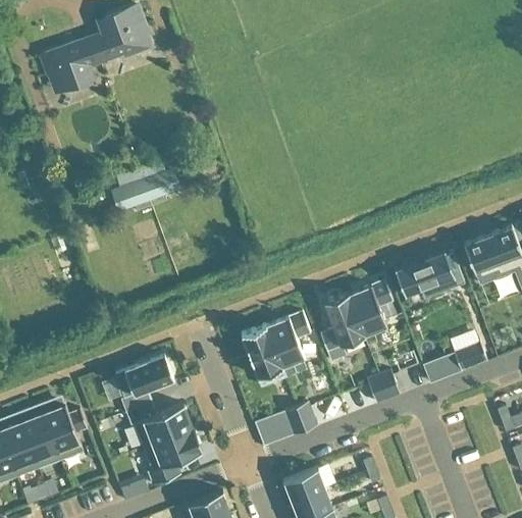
[(151,49),(137,7),(97,20),(100,32),(89,36),(99,64),(123,56),(124,58),(151,49)]
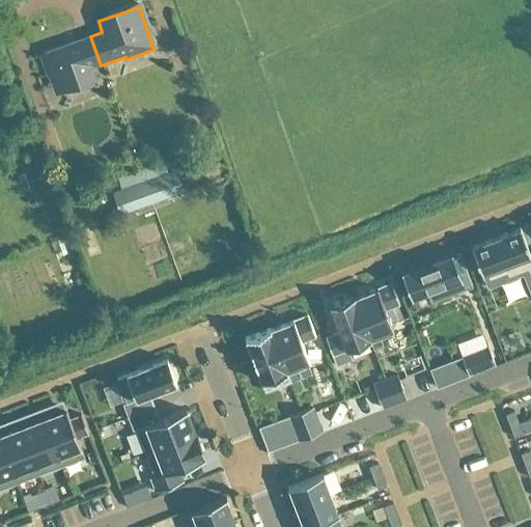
[(80,44),(39,57),(47,79),(49,79),(54,95),(92,83),(88,70),(101,65),(90,36),(78,40),(80,44)]
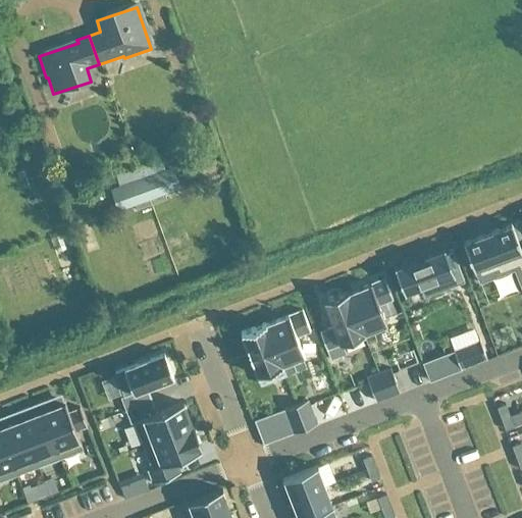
[(0,99),(9,97),(3,78),(0,79),(0,99)]
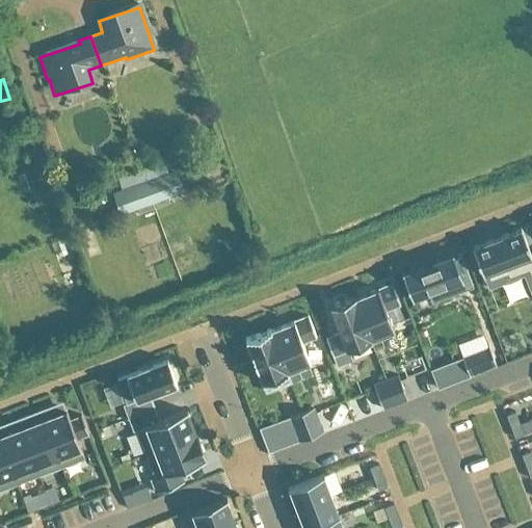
[(165,168),(141,177),(153,207),(185,195),(179,175),(169,178),(165,168)]
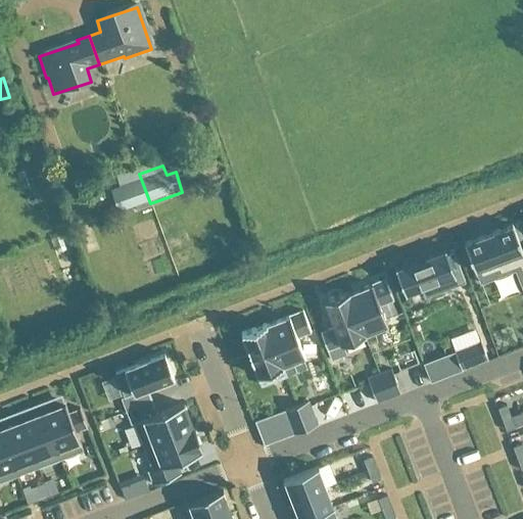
[(121,213),(150,203),(139,174),(120,180),(123,190),(113,193),(121,213)]
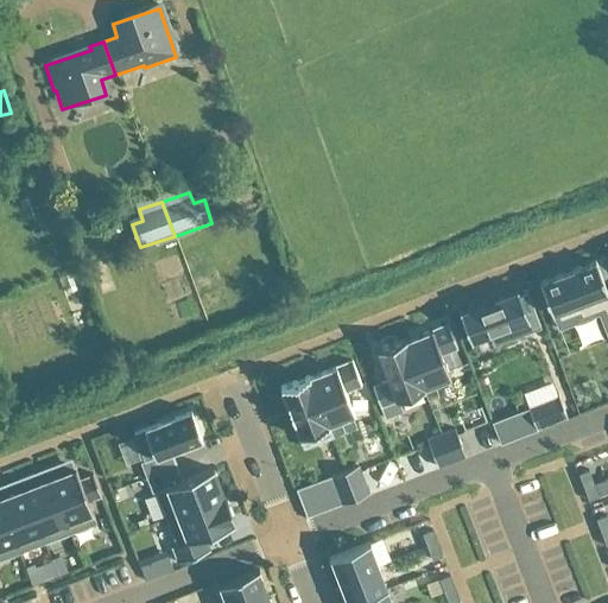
[(542,284),(539,284),(552,317),(553,317),(553,316),(574,309),(578,324),(599,317),(607,341),(607,292),(607,293),(595,264),(594,264),(594,265),(575,272),(575,271),(572,272),(563,275),(559,277),(561,277),(542,284)]
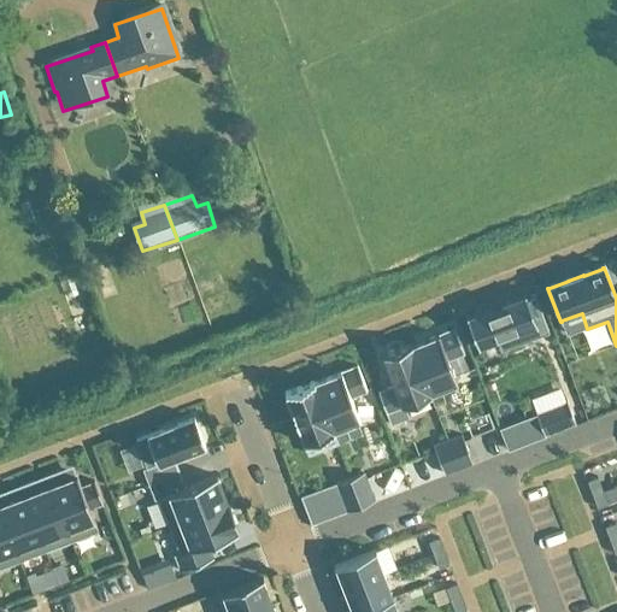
[(466,318),(465,319),(477,349),(495,342),(500,354),(548,336),(534,299),(527,302),(524,296),(523,296),(523,298),(468,319),(466,318)]
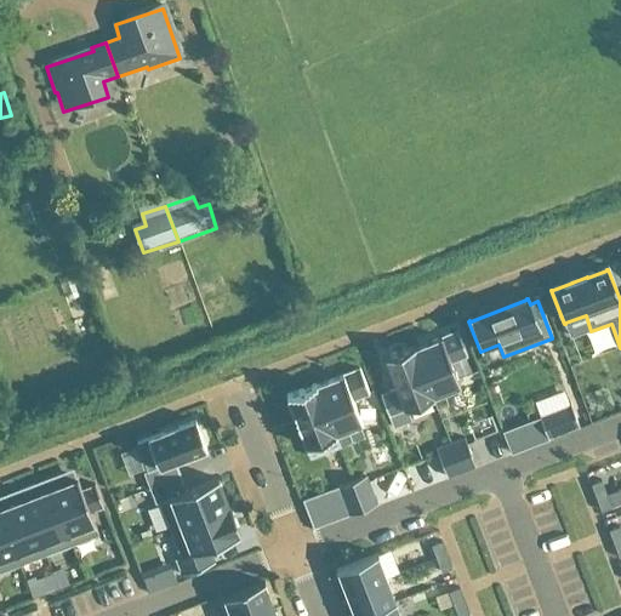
[(415,351),(414,351),(432,400),(437,412),(448,408),(443,395),(460,388),(451,364),(467,358),(459,334),(415,351)]
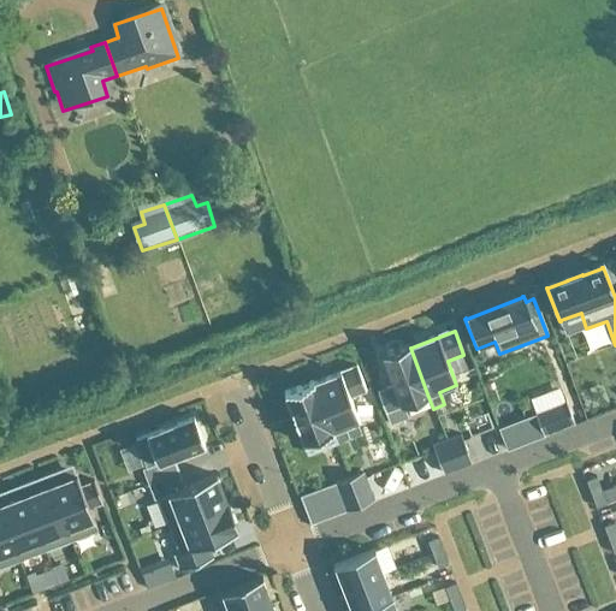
[(394,389),(377,395),(385,415),(390,427),(408,420),(403,408),(428,397),(410,348),(412,348),(410,345),(381,357),(394,389)]
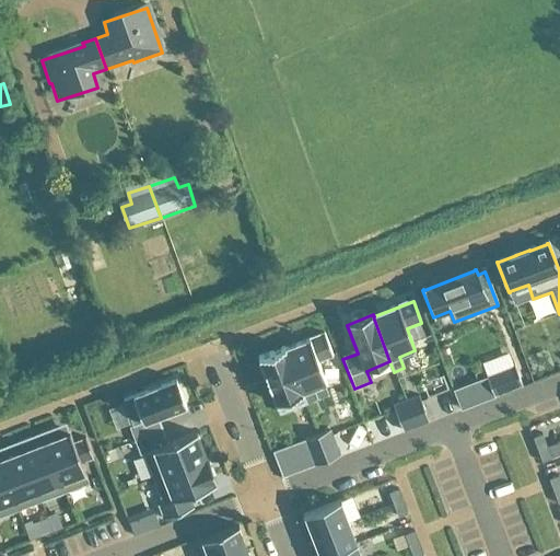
[(324,335),(284,350),(302,394),(326,384),(317,363),(333,357),(324,335)]
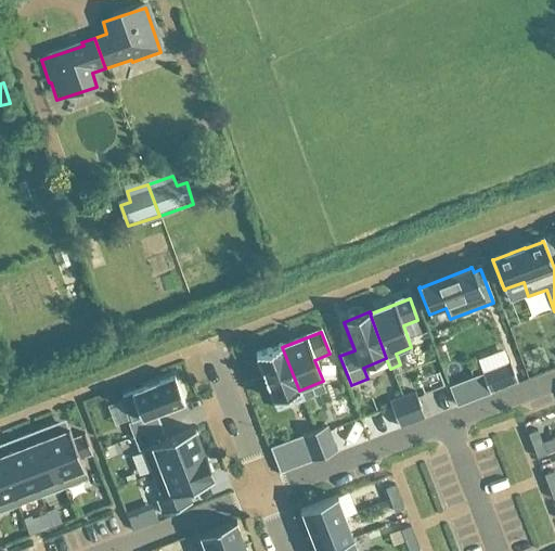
[(282,346),(256,356),(278,412),(304,401),(299,391),(282,347),(282,346)]
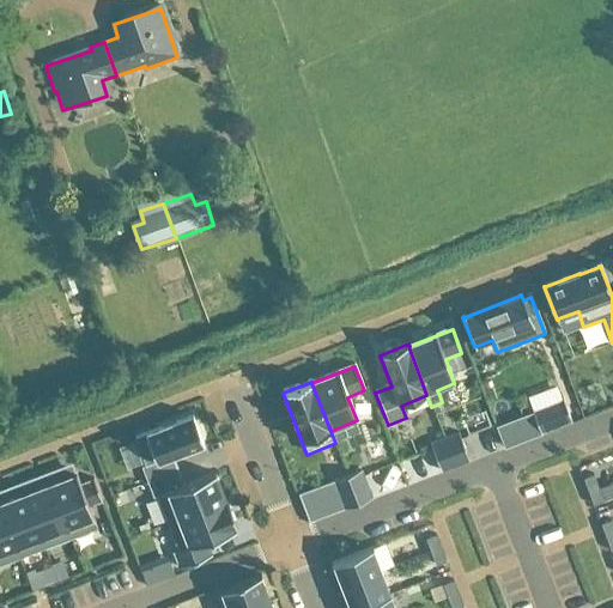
[(541,436),(571,425),(563,402),(533,413),(541,436)]
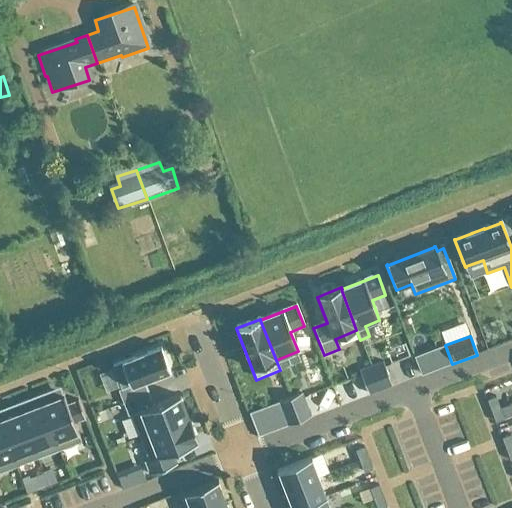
[(144,383),(170,373),(161,349),(147,354),(146,353),(135,358),(112,367),(121,391),(118,392),(123,405),(148,395),(144,383)]
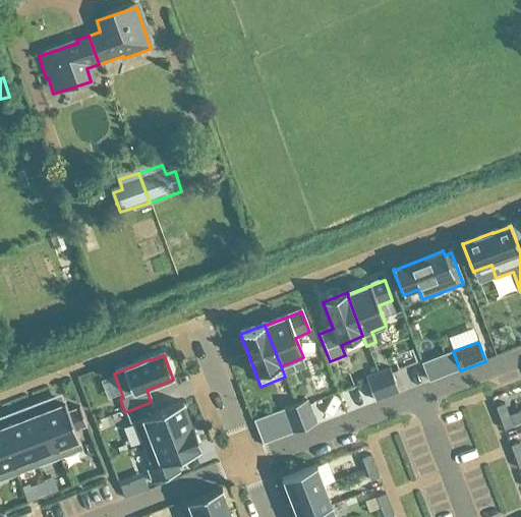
[(390,369),(378,375),(387,398),(399,394),(390,369)]
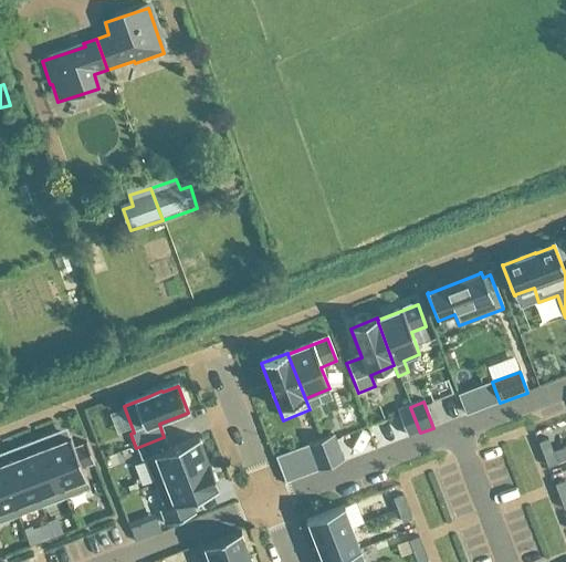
[(410,407),(397,412),(407,438),(420,433),(410,407)]
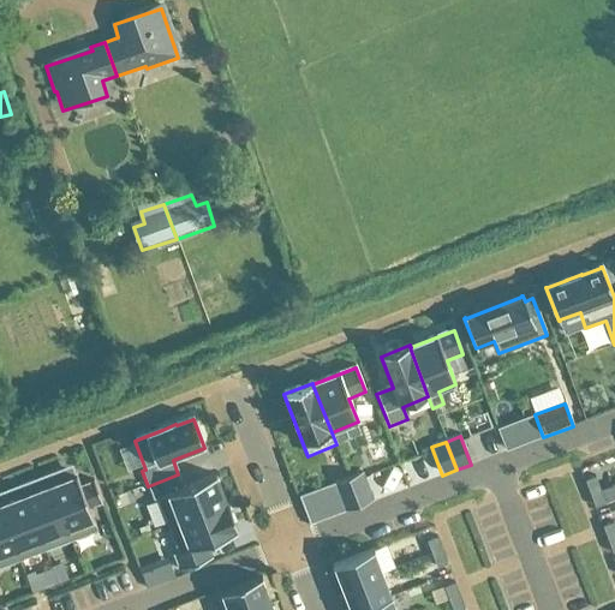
[(184,489),(178,474),(148,486),(154,502),(157,501),(167,526),(226,504),(215,477),(184,489)]
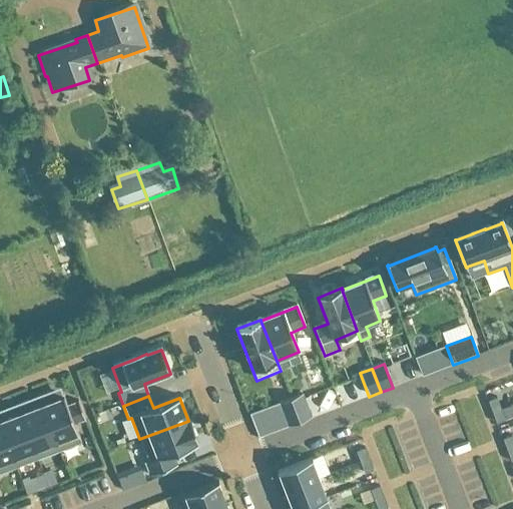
[(302,396),(291,400),(300,424),(312,419),(302,396)]
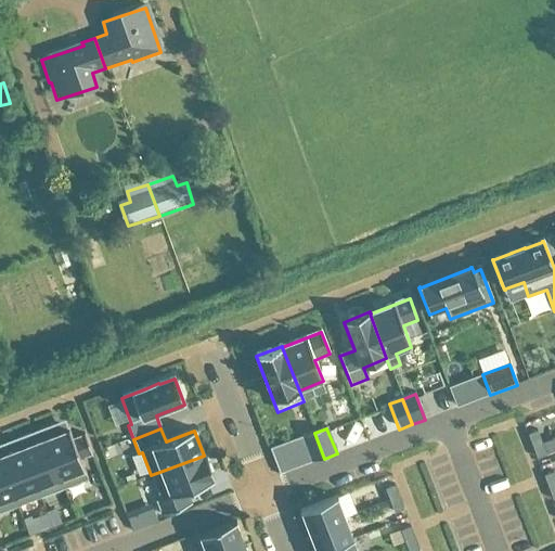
[(67,432),(43,440),(63,490),(88,481),(80,461),(91,457),(91,458),(92,457),(85,436),(84,436),(84,437),(73,441),(68,430),(67,431),(67,432)]
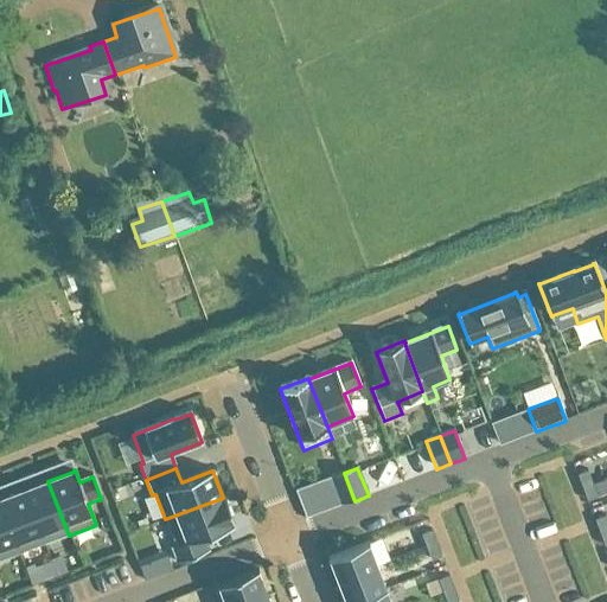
[(587,472),(577,476),(582,490),(592,486),(587,472)]
